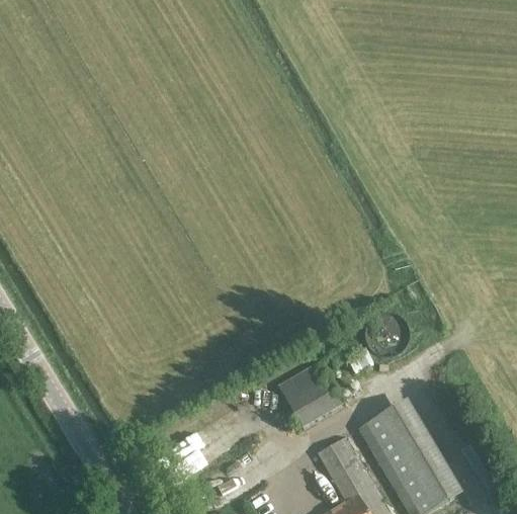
[(395,356),(397,355),(398,354),(401,352),(404,349),(406,346),(408,343),(409,339),(409,335),(409,331),(408,327),(406,324),(404,321),(401,318),(398,316),(395,314),(391,313),(386,313),(382,313),(378,314),(376,315),(375,316),(372,318),(369,321),(367,324),(365,327),(364,331),(364,335),(364,339),(365,343),(367,346),(369,349),(372,352),(375,354),(378,356),(382,357),(386,357),(391,357),(395,356)]
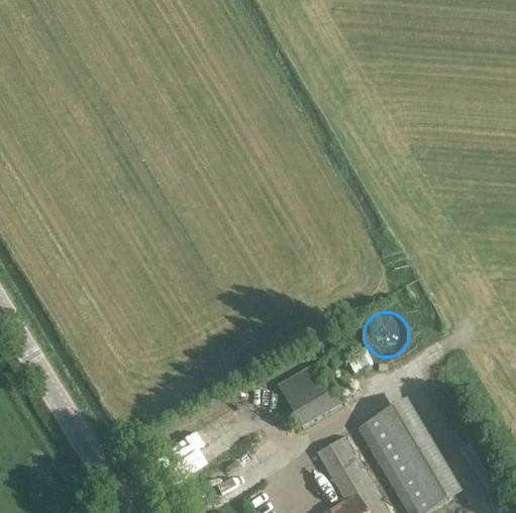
[(352,340),(327,352),(332,364),(357,350),(352,340)]
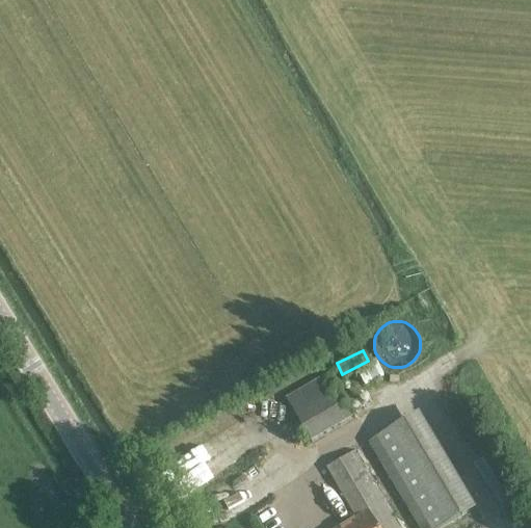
[(376,360),(357,369),(364,383),(382,373),(376,360)]
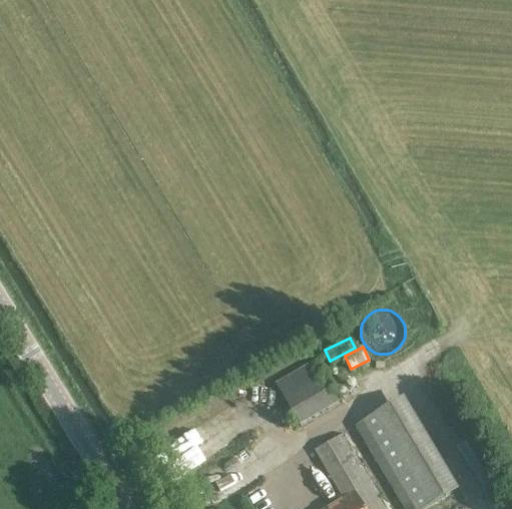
[(317,357),(275,380),(300,424),(341,400),(317,357)]
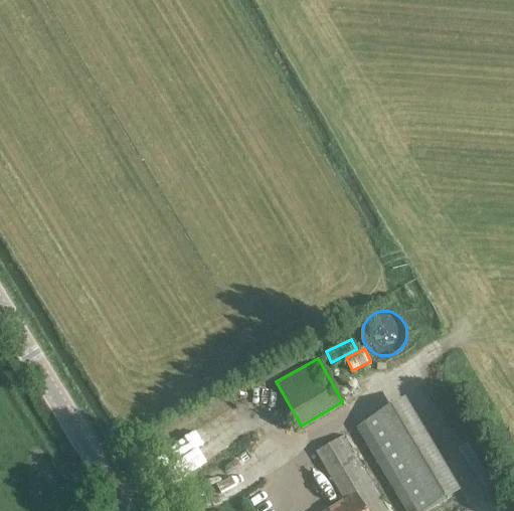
[(405,395),(356,424),(406,510),(419,510),(460,488),(405,395)]
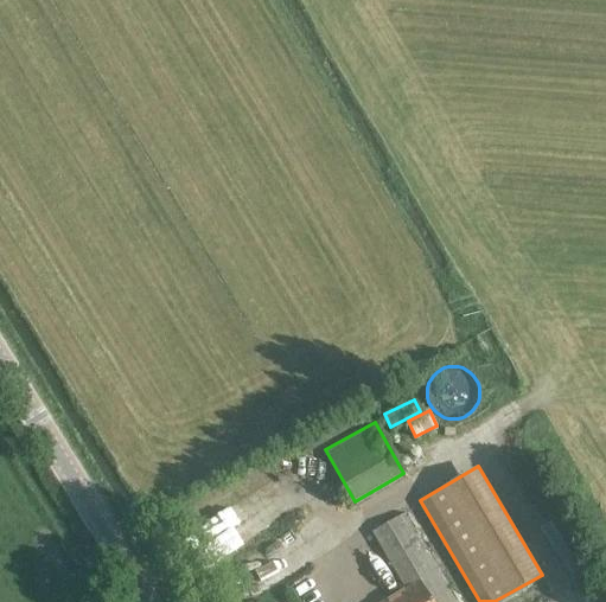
[(199,525),(218,554),(257,527),(238,499),(199,525)]
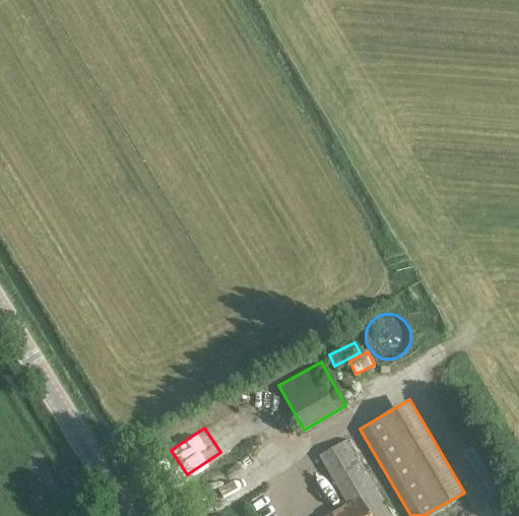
[(318,454),(346,503),(323,515),(394,515),(347,437),(318,454)]
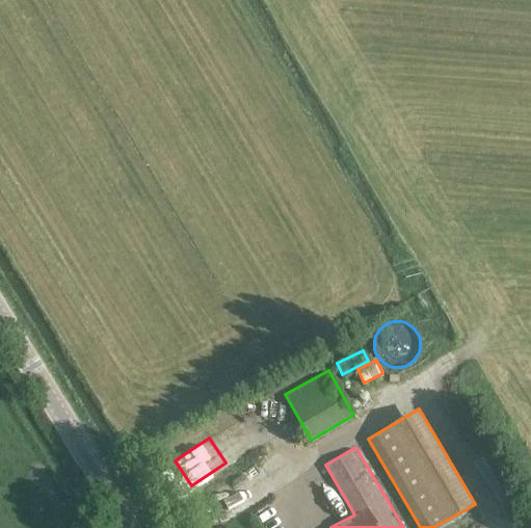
All buildings are outlined.
